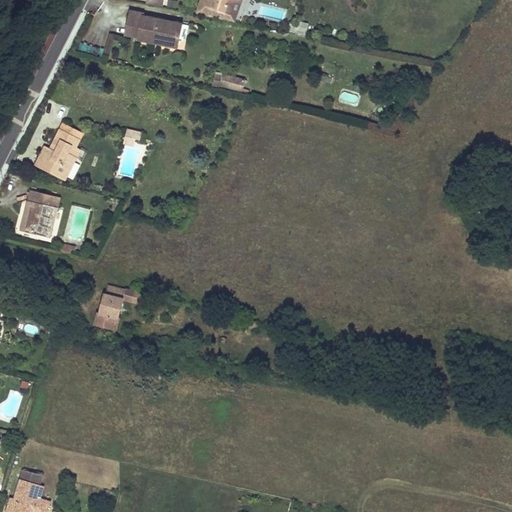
[(206,16),(210,6),(212,6),(216,7),(218,1),(216,0),(203,0),(198,14),(206,16)]
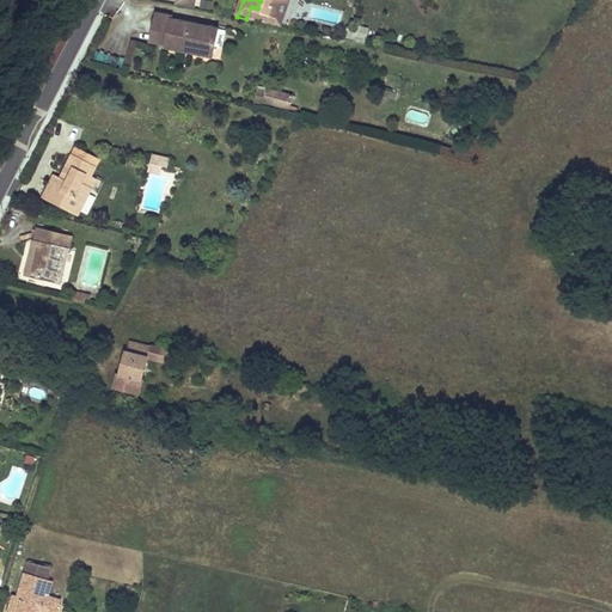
[(261,0),(261,1),(258,8),(254,7),(251,7),(246,19),(281,26),(283,19),(275,16),(281,0),(287,0),(291,1),(289,0),(261,0)]
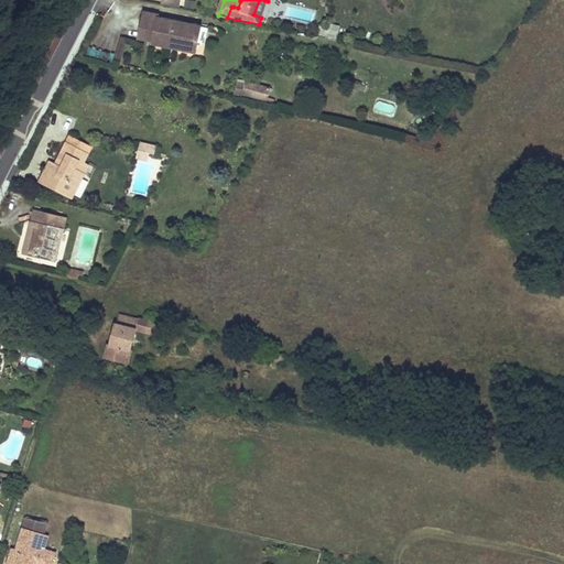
[(261,18),(268,1),(264,0),(259,0),(253,14),(261,18)]
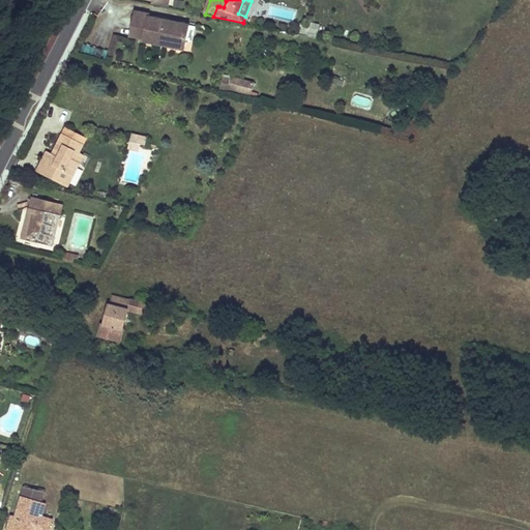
[(183,50),(188,25),(149,17),(149,13),(136,11),(134,21),(147,24),(144,38),(144,40),(183,50)]
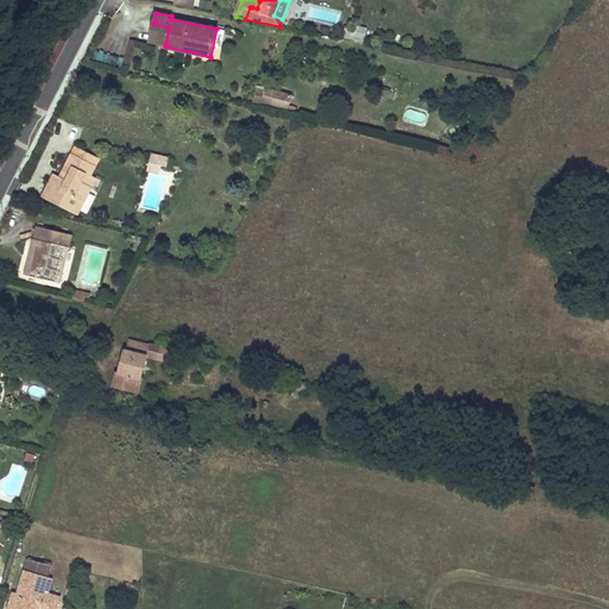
[(151,31),(150,42),(165,44),(169,27),(154,24),(151,31)]
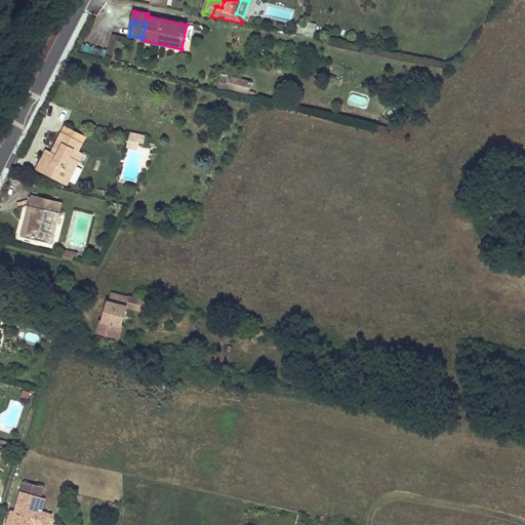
[(314,35),(317,26),(310,24),(307,33),(314,35)]
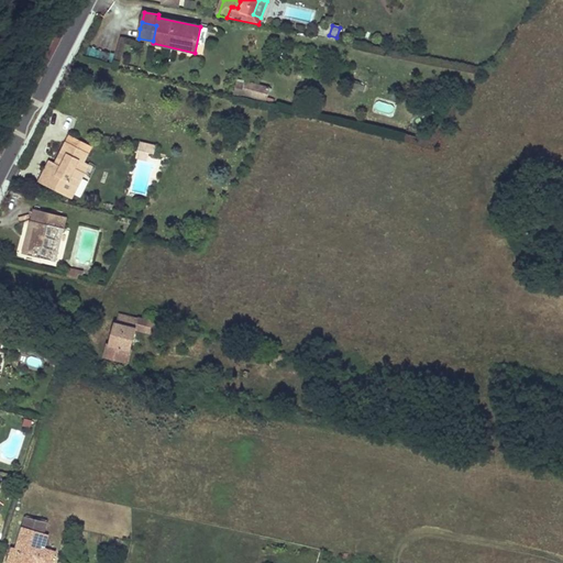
[(244,84),(236,81),(234,94),(267,102),(272,88),(245,80),(244,84)]
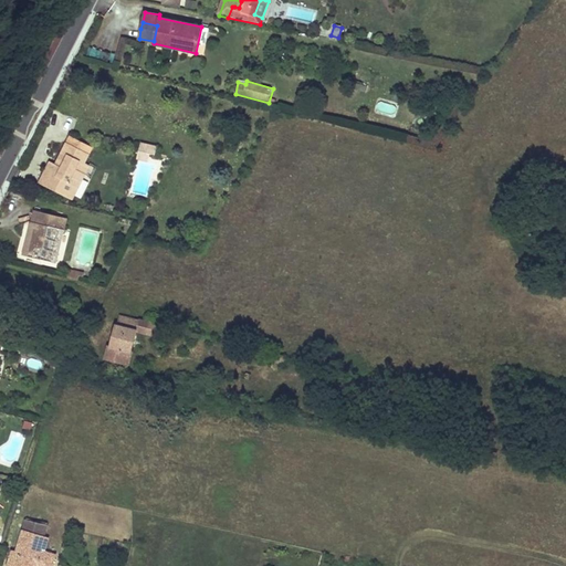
[(72,136),(67,143),(81,149),(84,143),(72,136)]
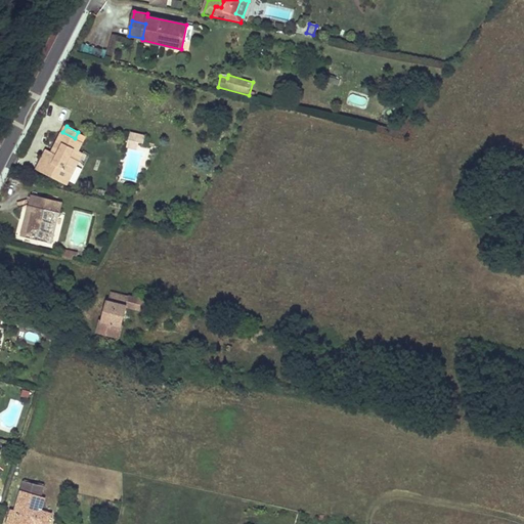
[(136,141),(144,143),(146,135),(131,131),(129,139),(136,141)]
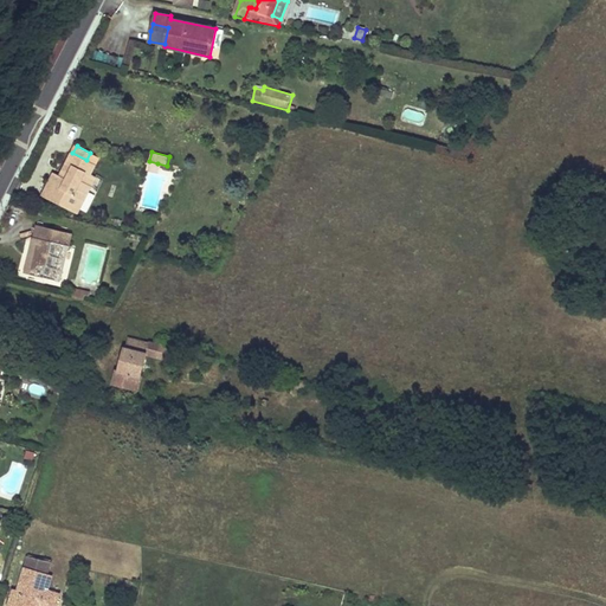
[(64,202),(63,206),(77,214),(91,186),(86,182),(91,173),(100,158),(90,153),(86,160),(72,153),(63,172),(69,175),(66,179),(60,175),(55,173),(50,181),(43,195),(55,201),(57,198),(64,202)]
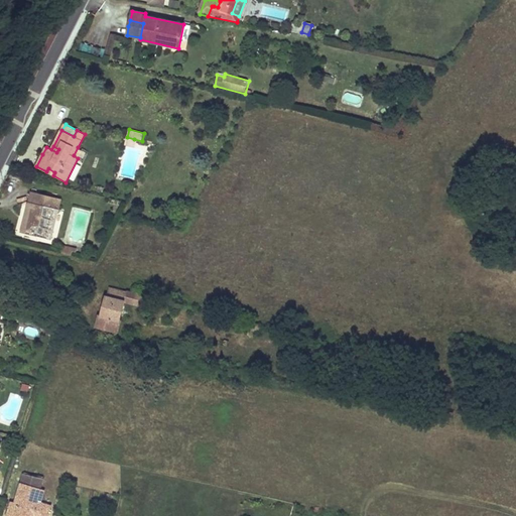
[(78,147),(74,155),(78,158),(83,150),(78,147)]
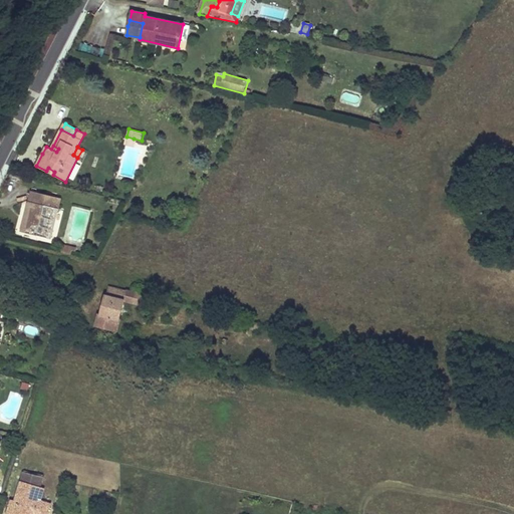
[(31,201),(24,233),(50,239),(57,209),(52,208),(55,195),(32,189),(29,200),(31,201)]
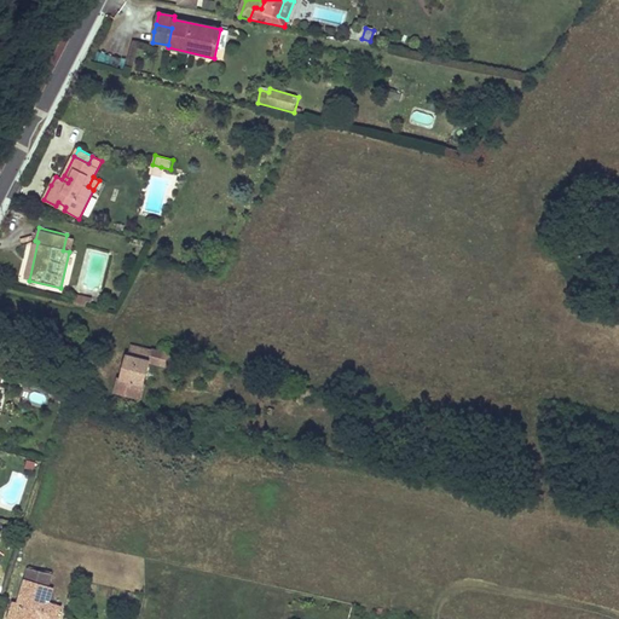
[(29,281),(38,242),(35,241),(33,250),(25,279),(29,281)]
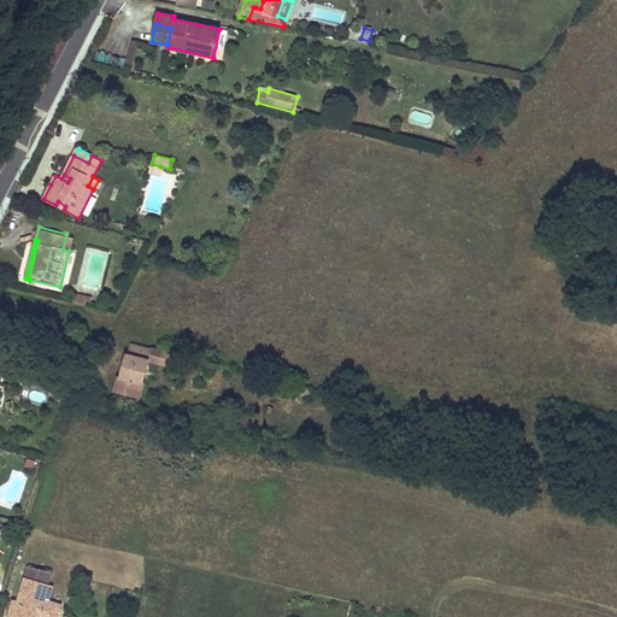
[(75,303),(86,305),(87,300),(92,301),(93,297),(77,293),(75,303)]
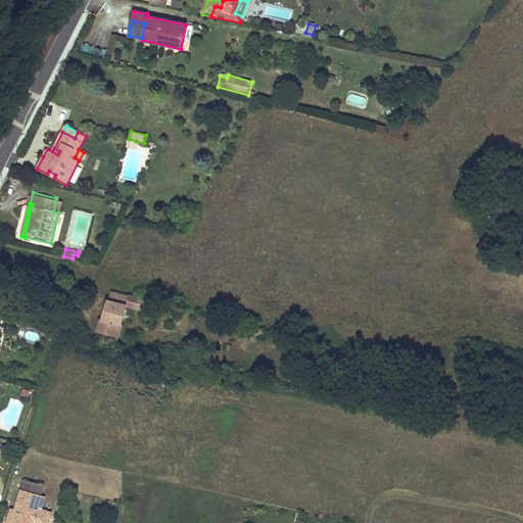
[(100,321),(97,332),(117,337),(126,305),(136,308),(138,298),(110,292),(108,301),(107,301),(102,321),(100,321)]
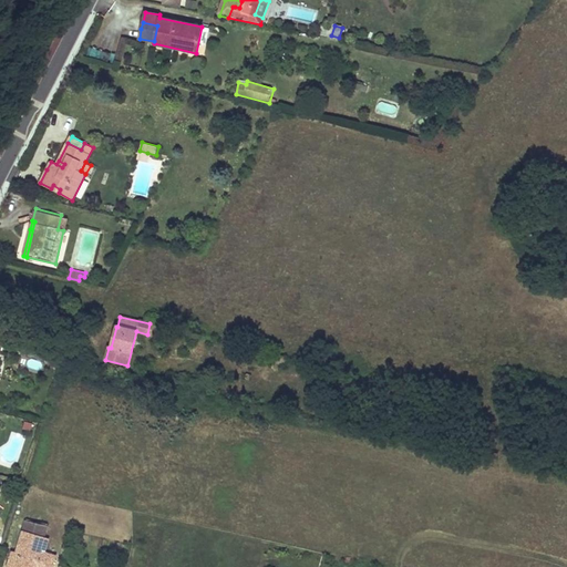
[(155,337),(158,326),(150,323),(147,334),(155,337)]
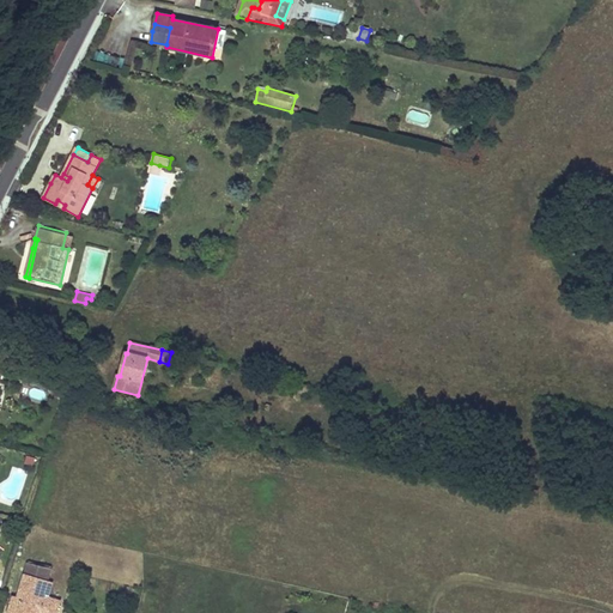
[(309,387),(296,383),(295,392),(308,395),(309,387)]
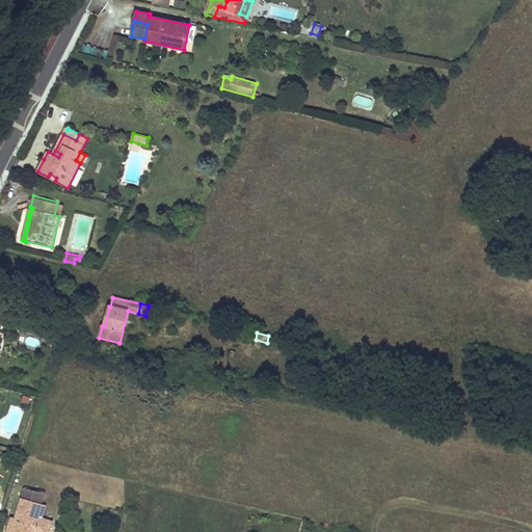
[(25,488),(17,520),(12,519),(8,531),(50,531),(53,522),(43,519),(46,507),(42,506),(45,494),(25,488)]
